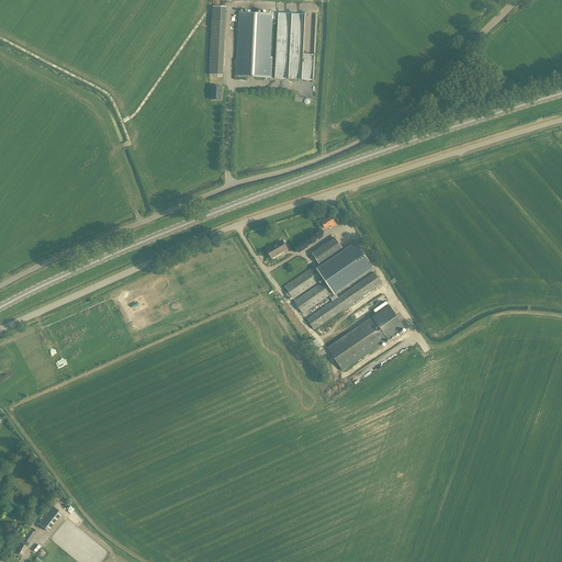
[(269,57),(271,13),(240,12),(237,76),(271,77),(272,57),(269,57)]
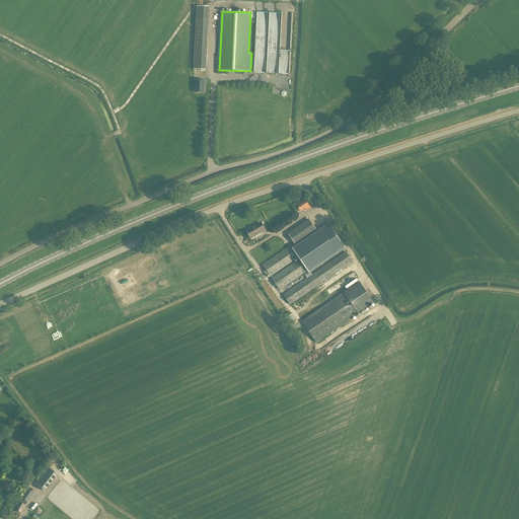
[(263,63),(258,70),(266,67),(267,68),(272,68),(277,71),(277,65),(280,74),(289,75),(290,63),(279,63),(282,11),(272,11),(267,19),(268,12),(257,11),(256,35),(269,32),(262,45),(258,45),(260,42),(257,35),(257,42),(256,38),(255,50),(267,46),(267,53),(255,53),(255,56),(278,57),(260,63),(263,63)]
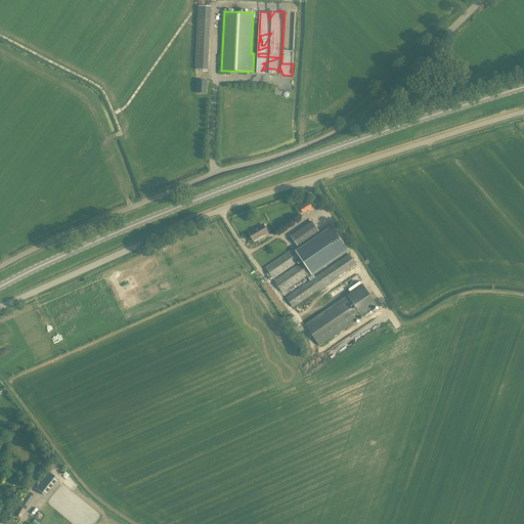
[(199,17),(195,70),(206,70),(209,18),(199,17)]
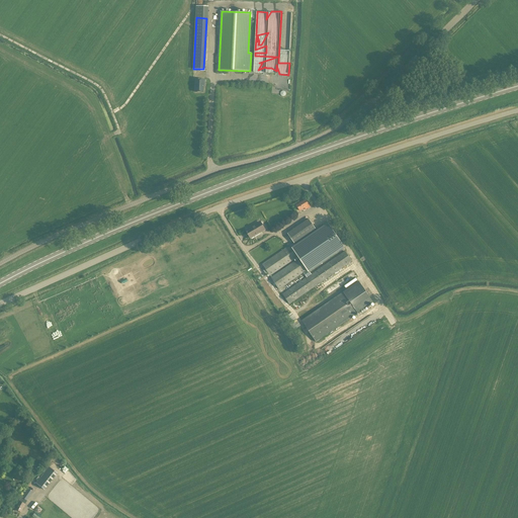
[(205,80),(195,79),(195,92),(203,92),(204,84),(205,80)]
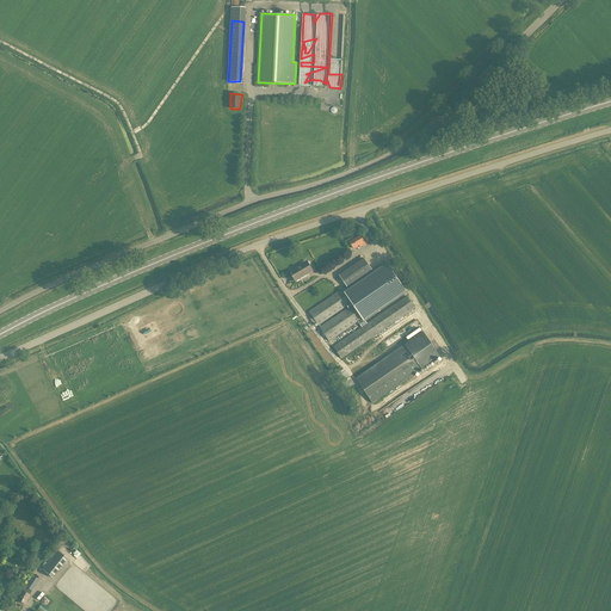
[(360,247),(365,244),(360,235),(350,241),(353,248),(359,245),(360,247)]
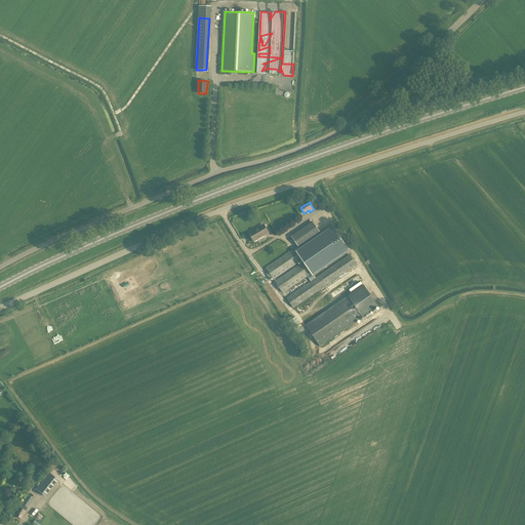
[(320,232),(313,221),(291,236),(298,247),(320,232)]
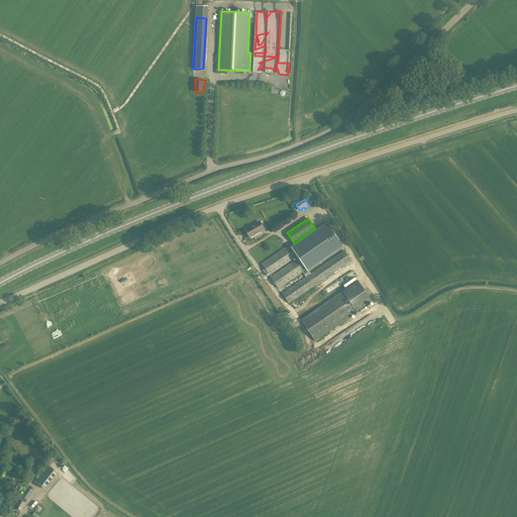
[(249,237),(265,229),(261,222),(251,227),(251,226),(245,229),(249,237)]
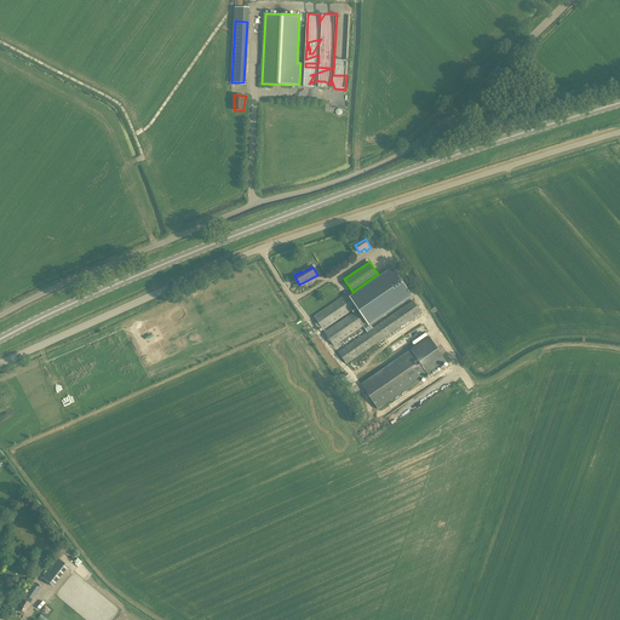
[(346,365),(411,320),(422,313),(413,300),(384,320),(372,328),(369,323),(411,296),(391,267),(352,293),(351,291),(348,293),(314,316),(316,320),(323,331),(352,311),(352,313),(342,320),(325,332),(334,346),(363,327),(367,332),(338,351),(346,365)]
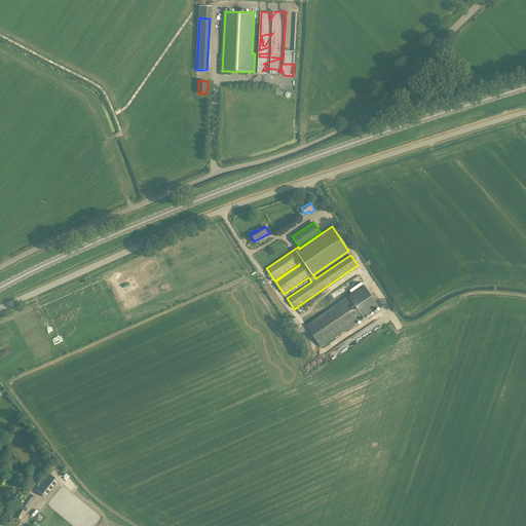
[(321,347),(379,308),(364,287),(306,327),(321,347)]
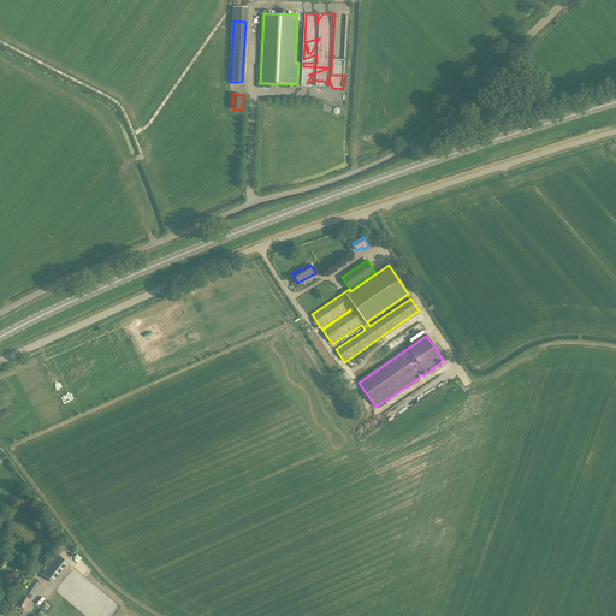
[(41,581),(49,588),(67,568),(57,560),(41,581)]
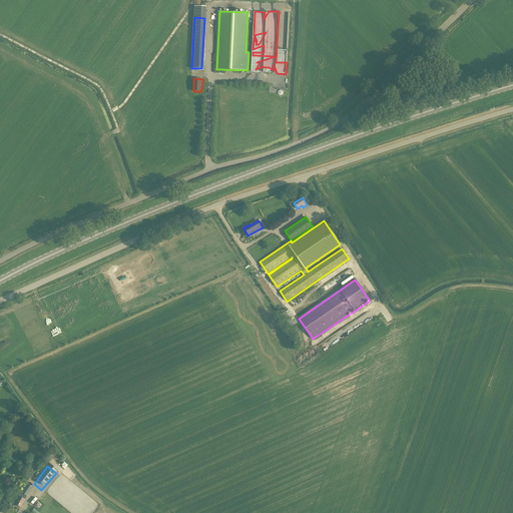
[(23,487),(20,492),(19,496),(18,496),(14,504),(21,507),(25,500),(27,496),(24,494),(27,489),(23,487)]
